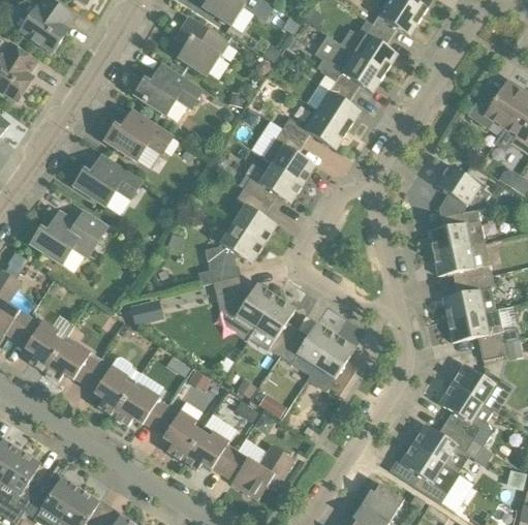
[(40,0),(36,6),(29,0),(23,0),(19,2),(9,14),(9,23),(51,52),(68,27),(63,24),(70,13),(52,0),(40,0)]
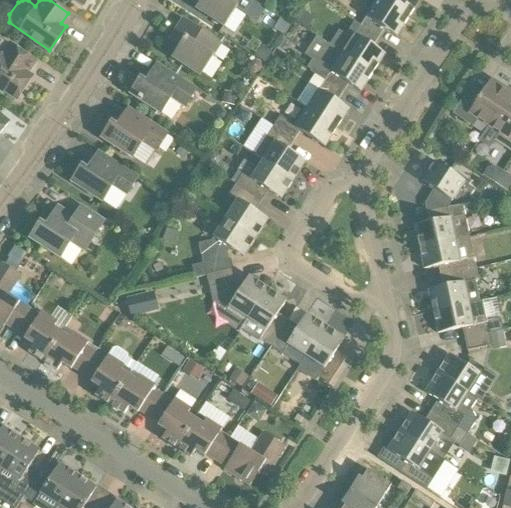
[(199,0),(196,5),(224,23),(235,5),(256,18),(265,5),(257,0),(199,0)]
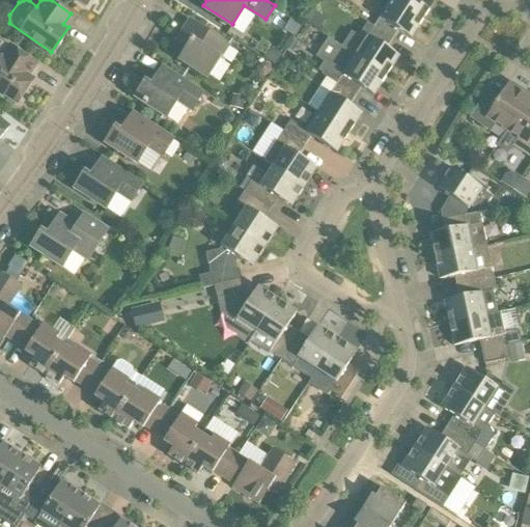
[(388,0),(379,15),(373,24),(392,35),(398,26),(411,34),(423,15),(399,0),(388,0)]
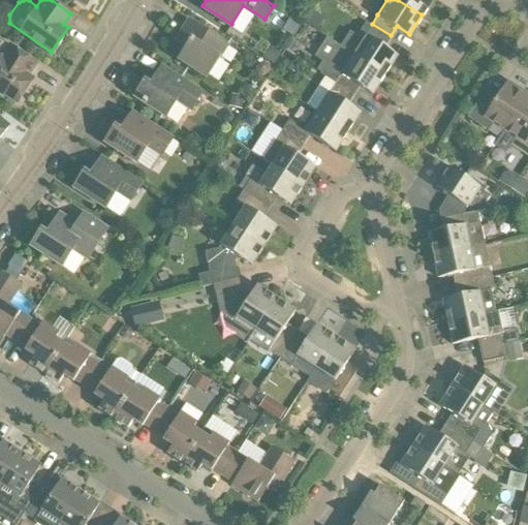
[(398,0),(422,14),(431,0),(398,0)]
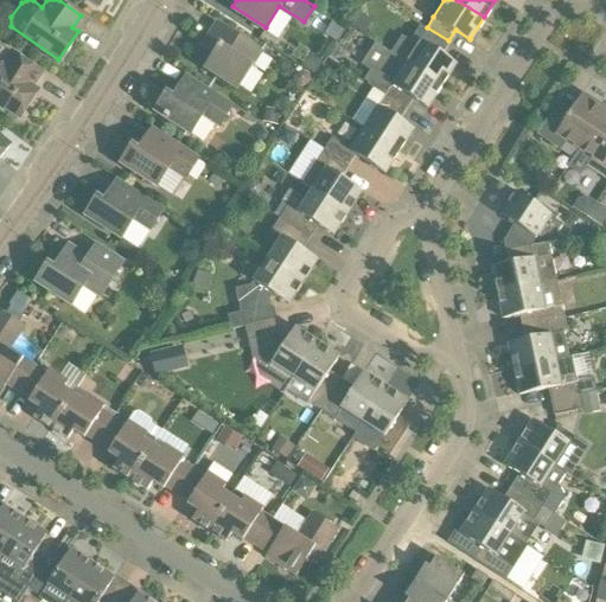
[(372,19),(357,8),(349,21),(363,31),(372,19)]
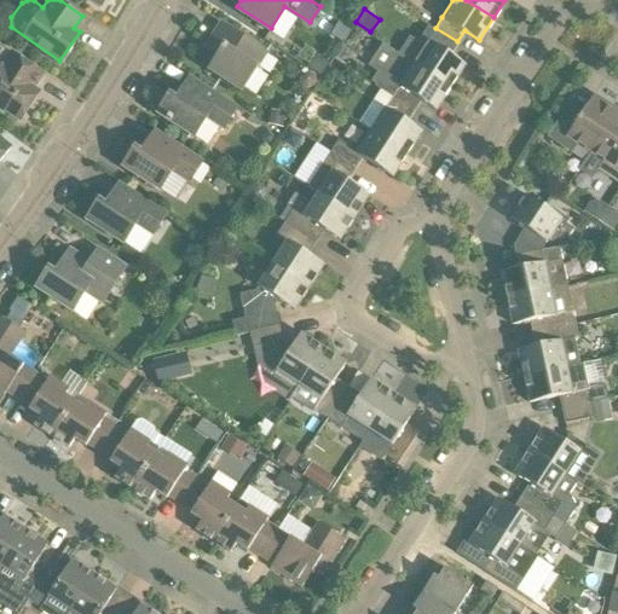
[(204,44),(218,52),(208,67),(242,88),(267,48),(221,18),(204,44)]
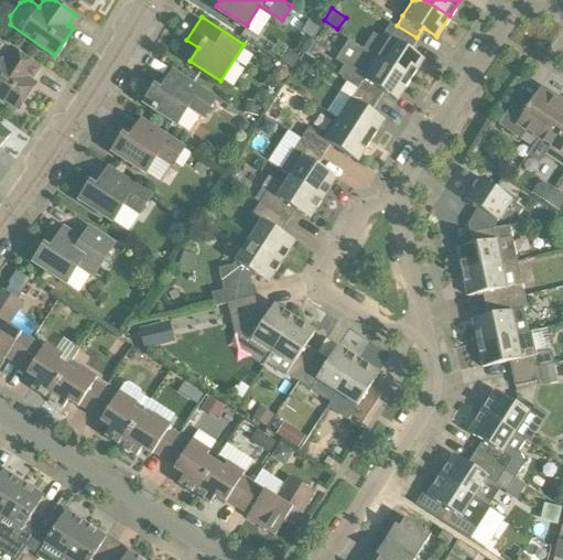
[(423,56),(410,47),(417,38),(397,25),(389,21),(382,32),(376,33),(372,31),(363,45),(377,55),(410,77),(423,56)]
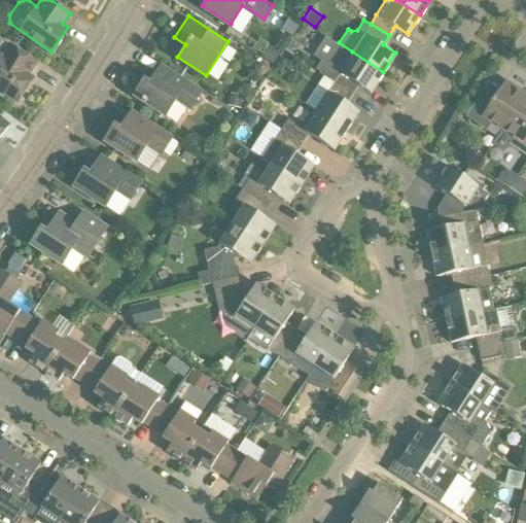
[(0,92),(3,94),(4,92),(16,100),(33,75),(29,72),(36,61),(0,36),(0,92)]
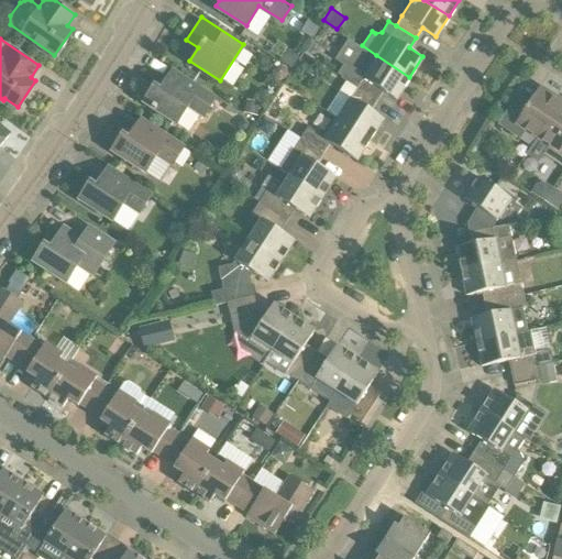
[(376,55),(362,45),(350,39),(338,57),(348,64),(340,75),(356,86),(376,98),(383,89),(396,97),(409,77),(376,55)]
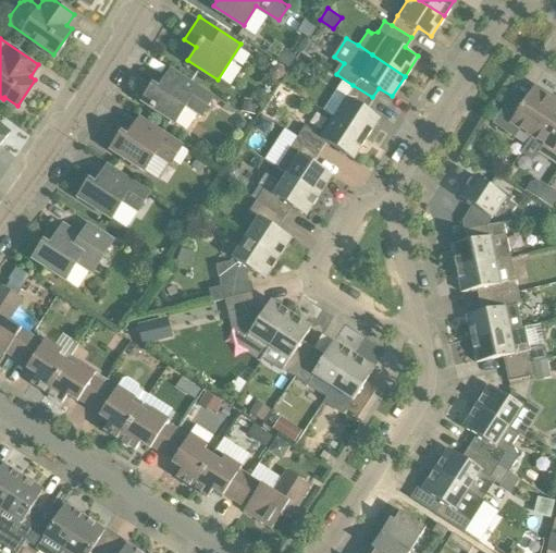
[(309,39),(303,50),(307,52),(313,42),(309,39)]
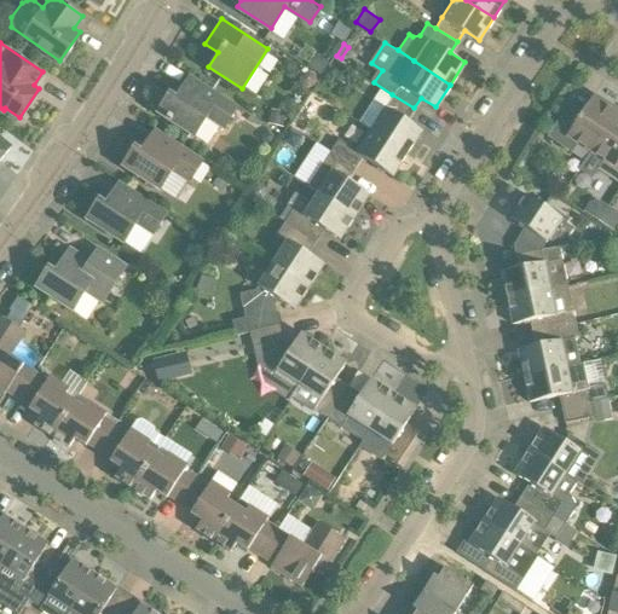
[(315,51),(306,63),(319,73),(328,59),(315,51)]
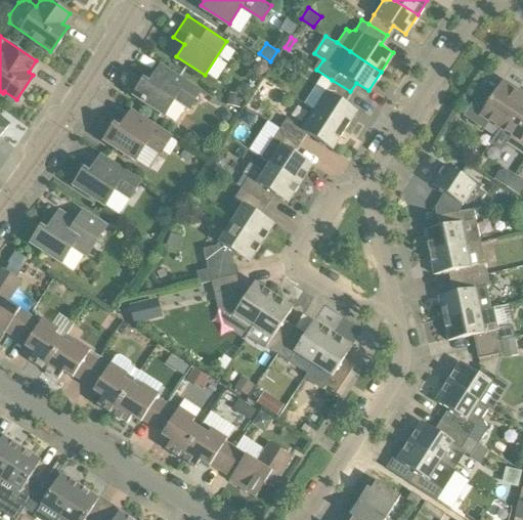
[(253,63),(254,69),(259,72),(264,71),(267,67),(266,61),(261,57),(256,58),(253,63)]
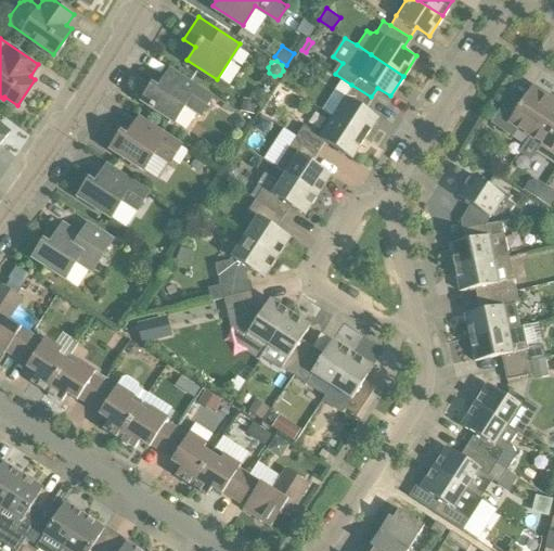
[(201,112),(214,92),(170,65),(157,85),(151,81),(140,98),(174,119),(185,102),(201,112)]
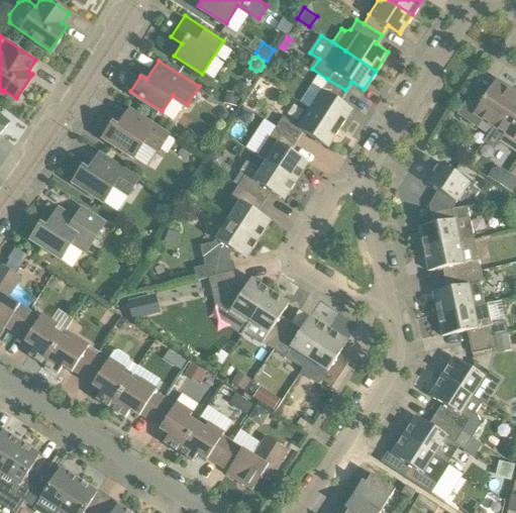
[(495,76),(489,86),(478,79),(472,89),(456,111),(477,124),(482,116),(493,123),(515,89),(495,76)]
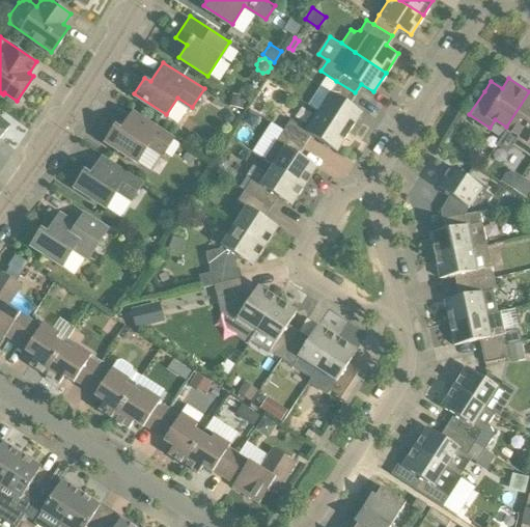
[(336,81),(317,109),(349,130),(361,110),(349,102),(355,92),(336,81)]
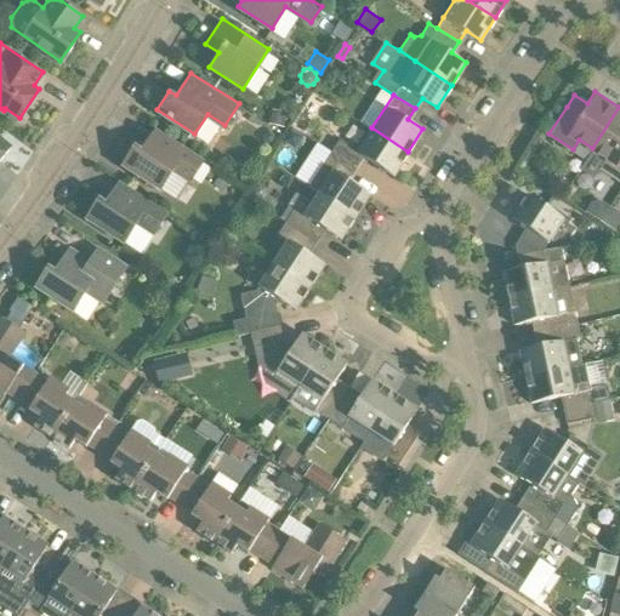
[(267,121),(283,125),(286,110),(271,107),(267,121)]
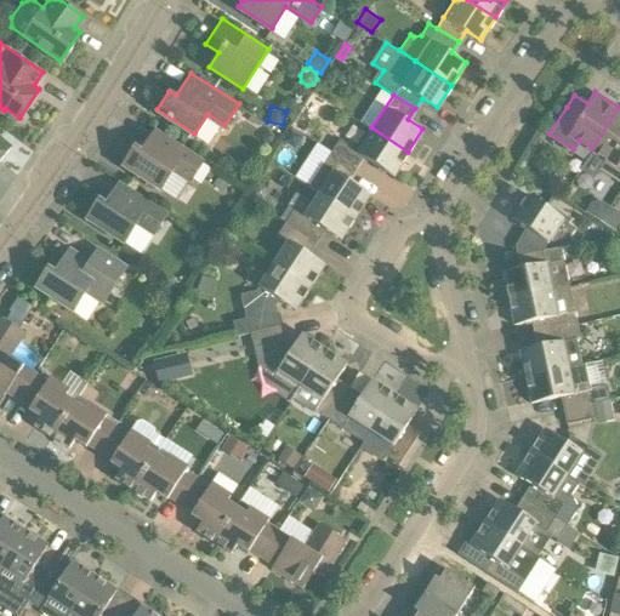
[(619,180),(619,107),(592,148),(584,161),(597,170),(599,166),(619,180)]
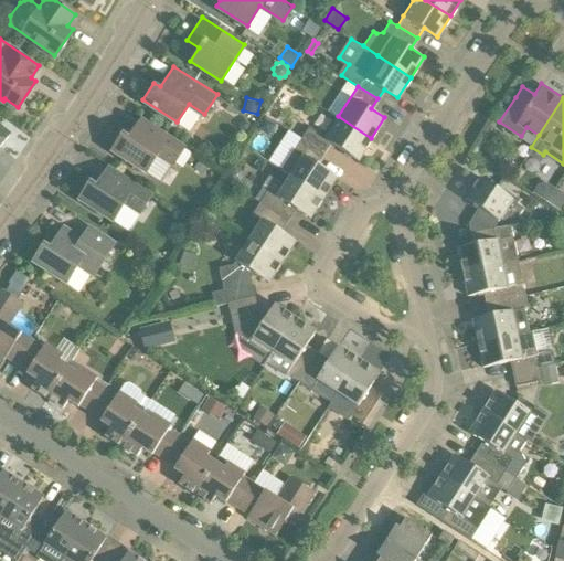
[(172,163),(185,143),(141,115),(128,136),(121,131),(110,149),(145,171),(157,152),(172,163)]
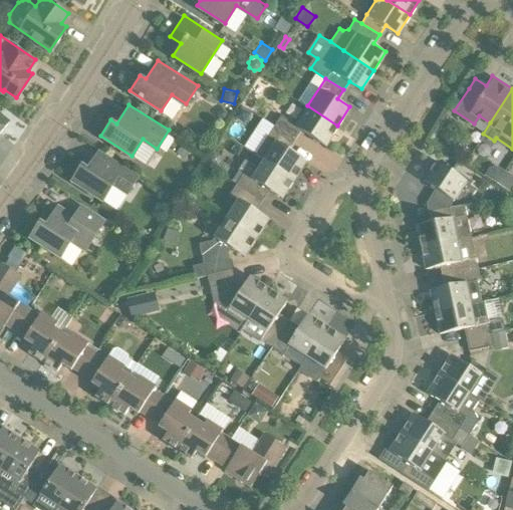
[(240,104),(233,114),(243,121),(250,111),(240,104)]
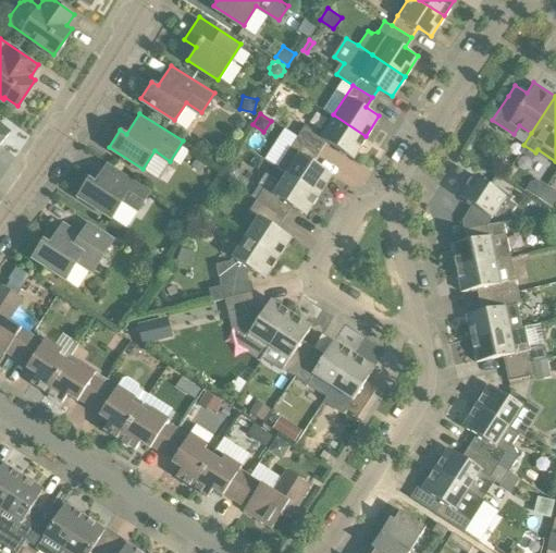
[(326,139),(353,157),(366,136),(333,114),(320,134),(304,123),(296,134),(320,149),(326,139)]
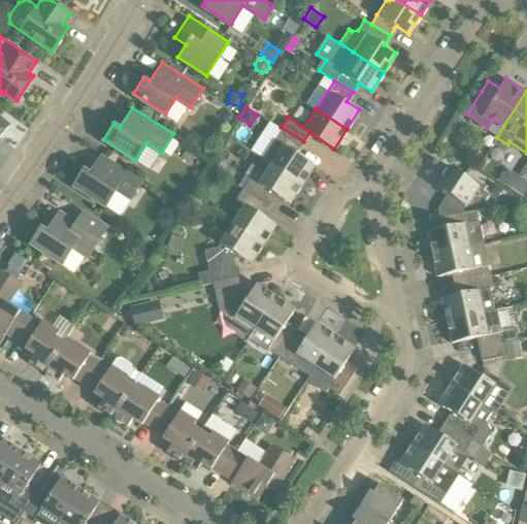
[(228,122),(234,116),(227,109),(221,116),(228,122)]
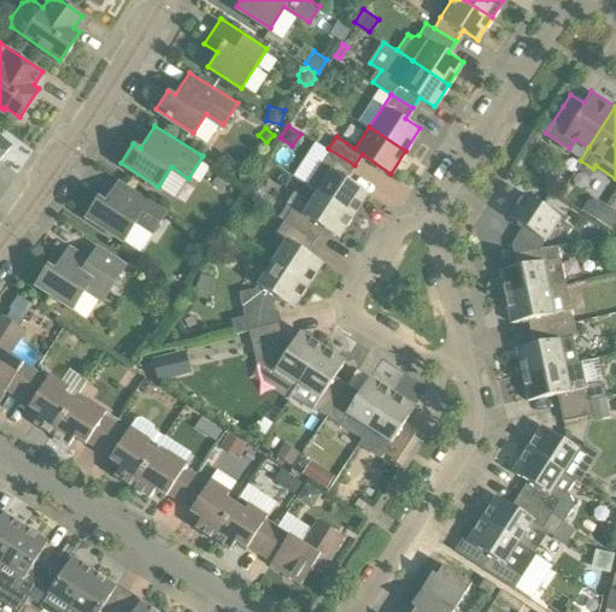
[(0,156),(11,143),(0,134),(0,156)]
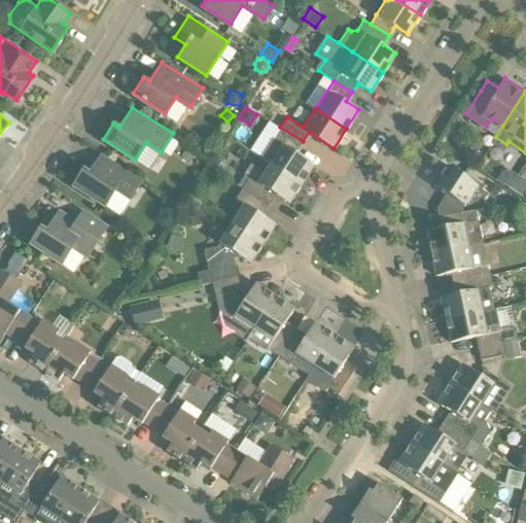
[(261,157),(270,162),(302,182),(314,163),(295,151),(303,141),(280,127),(261,157)]
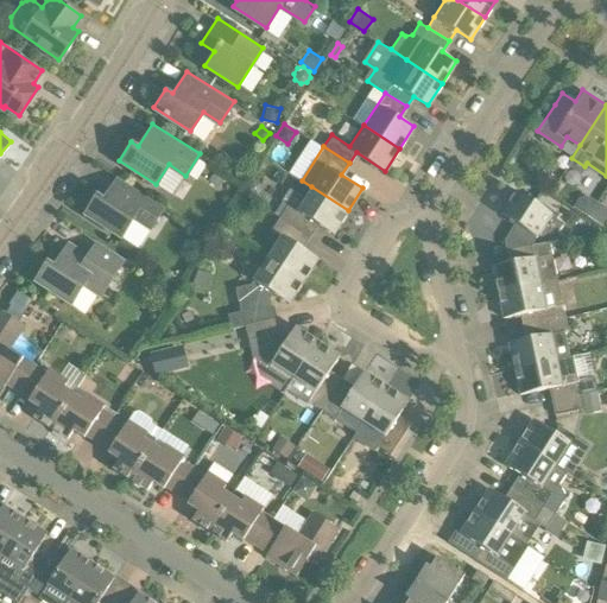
[(150,227),(164,205),(117,176),(102,198),(96,194),(84,211),(121,235),(133,216),(150,227)]
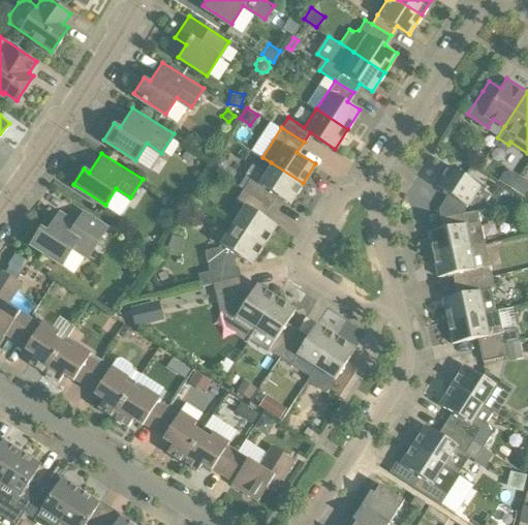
[(225,158),(219,154),(213,164),(222,171),(226,164),(225,158)]
